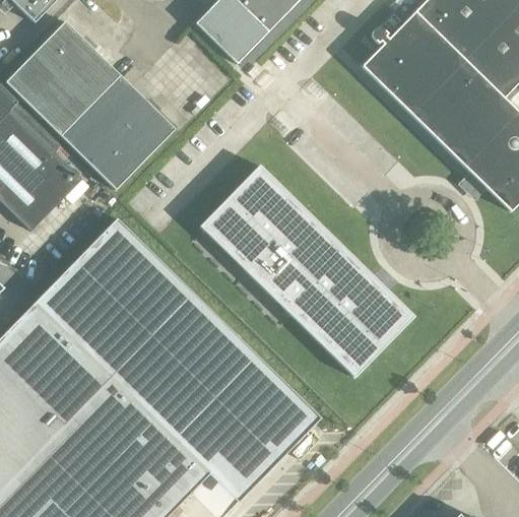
[(10,0),(35,22),(56,0),(10,0)]
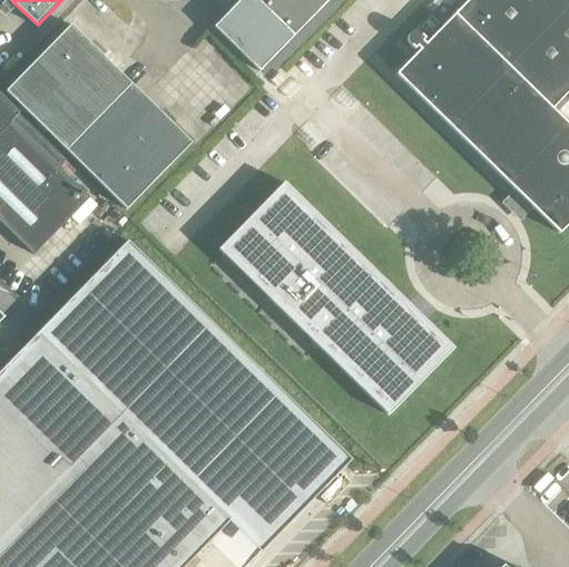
[(237,0),(214,25),(260,69),(295,35),(329,0),(237,0)]
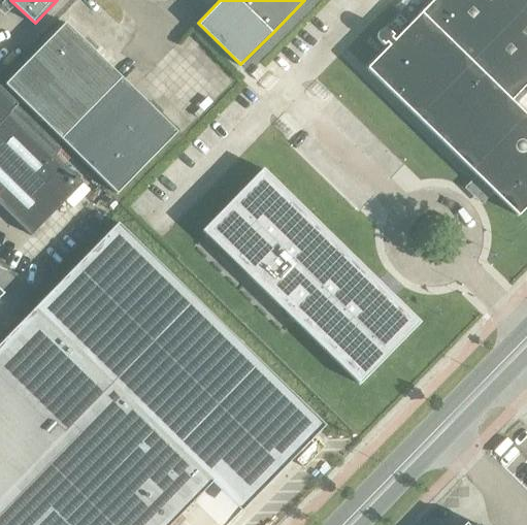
[(368,66),(368,67),(368,68),(476,174),(494,191),(519,214),(526,205),(526,113),(513,99),(526,84),(526,0),(432,0),(412,22),(395,39),(392,37),(394,34),(390,30),(388,29),(385,28),(383,28),(381,29),(379,31),(377,33),(377,35),(379,38),(380,40),(385,44),(387,42),(389,44),(368,66)]
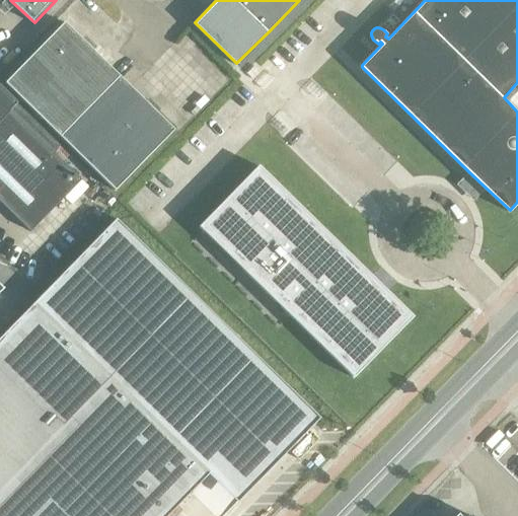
[(5,82),(60,136),(120,75),(93,49),(96,47),(93,44),(90,47),(65,21),(5,82)]
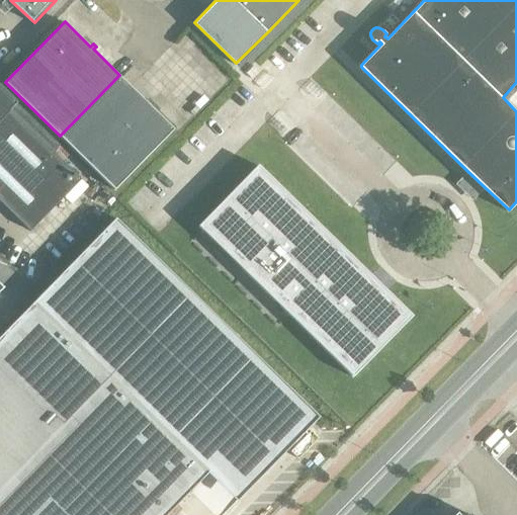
[(175,129),(148,102),(151,100),(148,97),(146,100),(119,75),(60,136),(115,189),(175,129)]
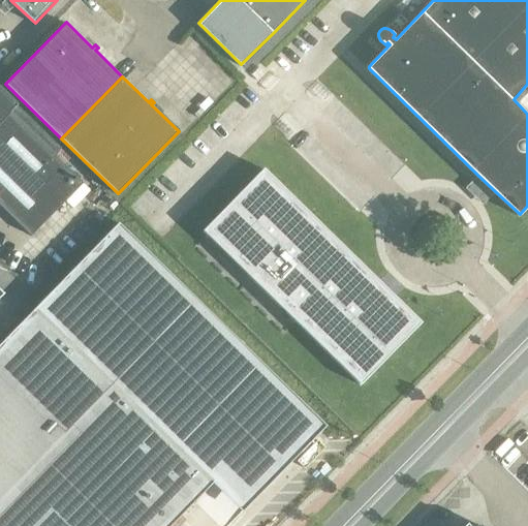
[(0,204),(29,233),(81,179),(52,151),(60,143),(0,84),(0,204)]
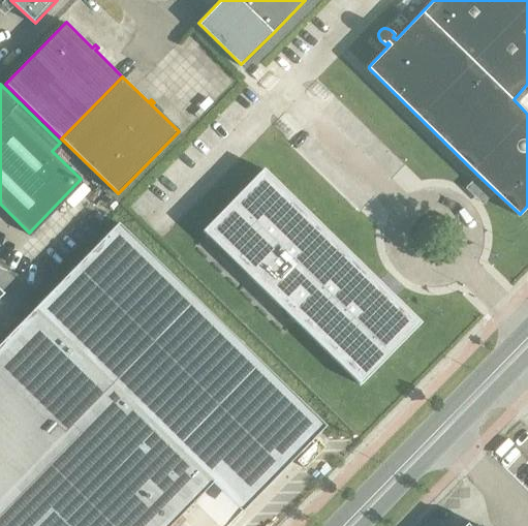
[(264,173),(209,229),(361,378),(416,321),(264,173)]
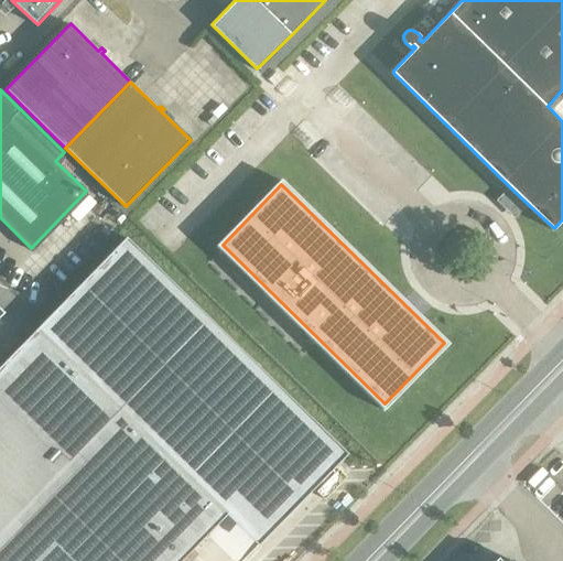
[(127,236),(0,365),(0,560),(181,560),(285,454),(317,485),(348,453),(127,236)]
